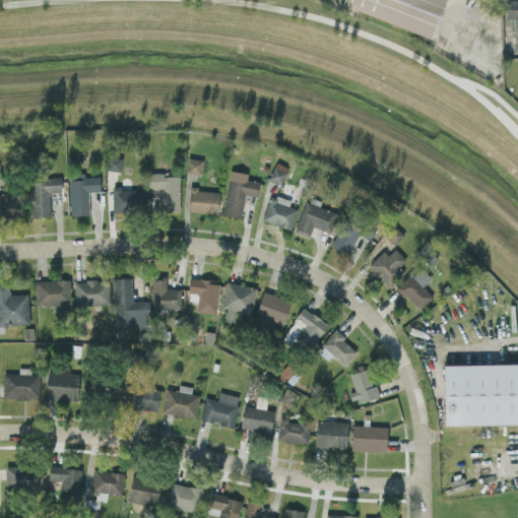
[(350,0),(347,9),(434,39),(446,0),(350,0)]
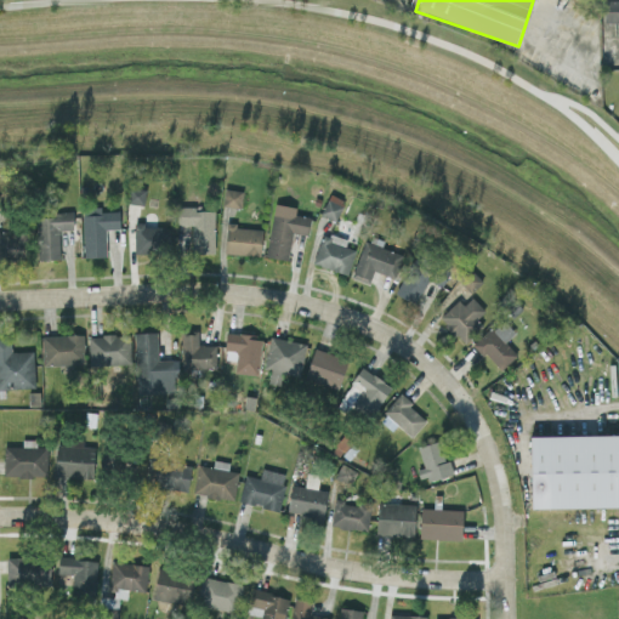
[(618,1),(605,3),(605,24),(618,23),(618,1)]
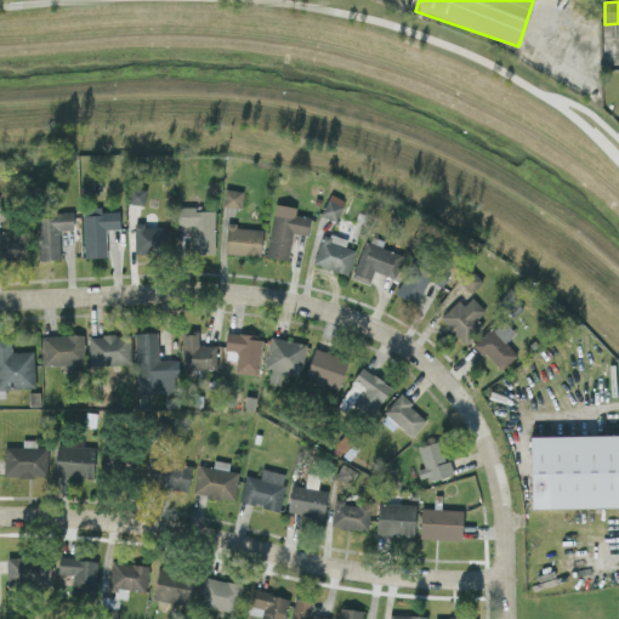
[(130,205),(146,205),(147,191),(130,189),(130,205)]
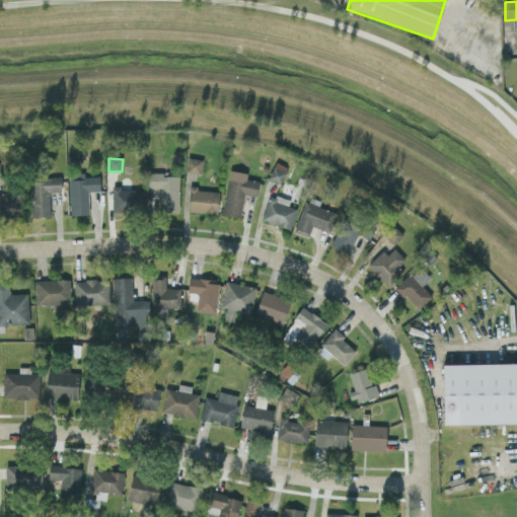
[(188,172),(202,174),(204,160),(189,158),(188,172)]
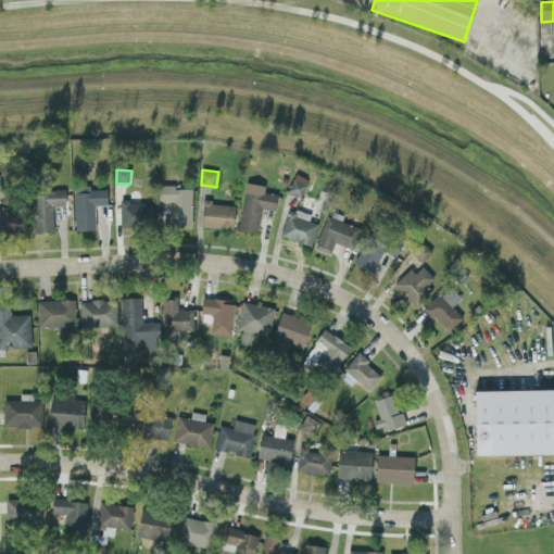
[(301,199),(310,180),(297,175),(288,193),(301,199)]
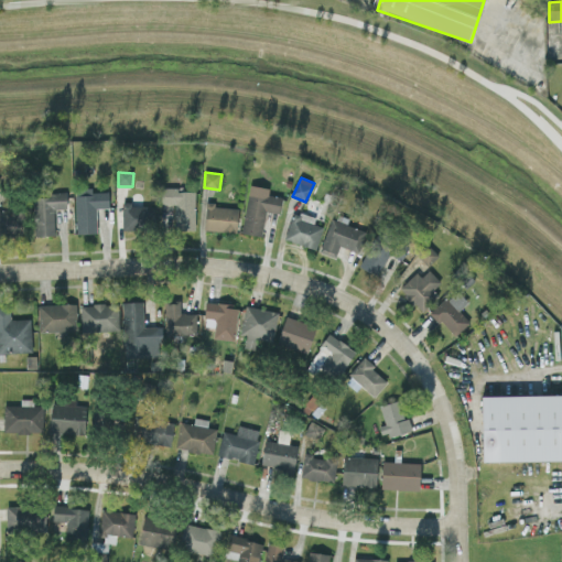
[(281,214),(283,198),(269,196),(270,188),(250,186),(244,235),(263,237),(267,213),(281,214)]
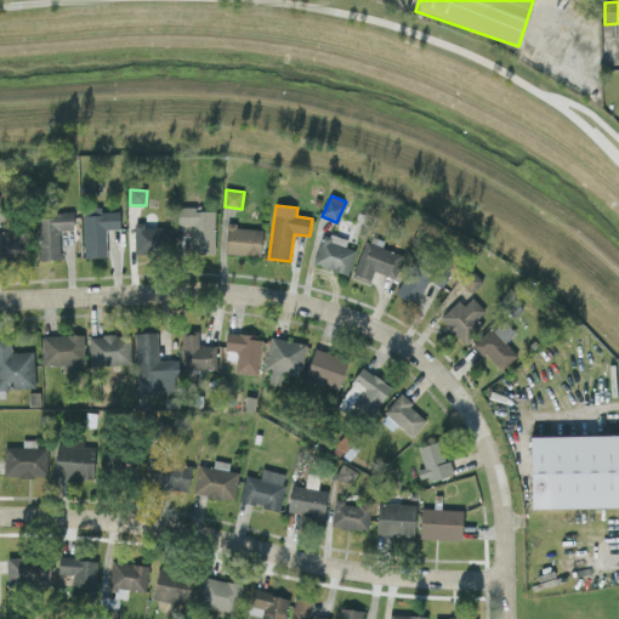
[(107,231),(121,230),(120,213),(103,213),(103,208),(84,208),(86,259),(108,257),(107,231)]
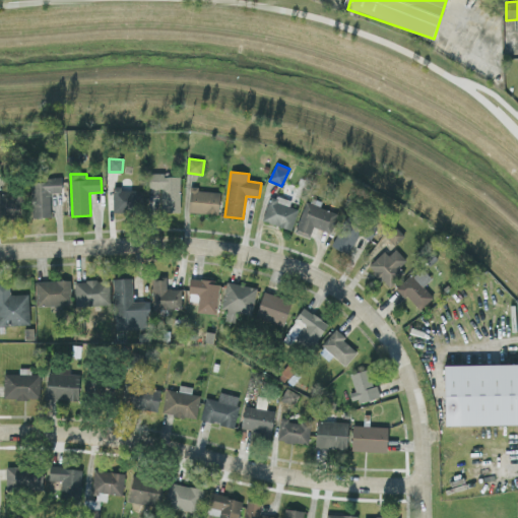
[(181,212),(181,177),(164,178),(164,174),(149,174),(150,189),(162,189),(162,213),(181,212)]
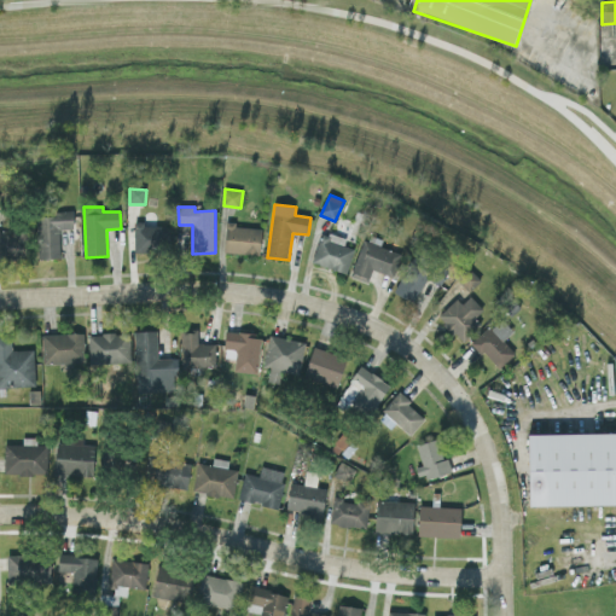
[(59,231),(75,230),(74,211),(39,214),(41,260),(62,260),(59,231)]
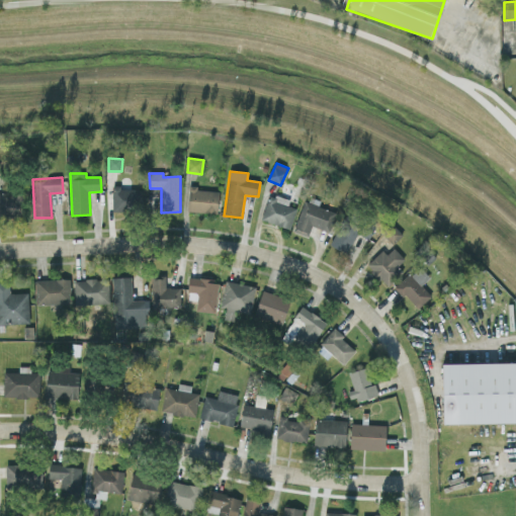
[(198,187),(190,186),(189,212),(219,213),(220,192),(198,191),(198,187)]
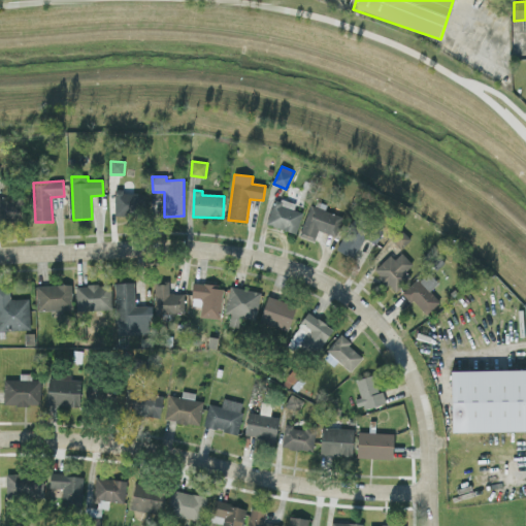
[(116,215),(146,215),(148,193),(116,193),(116,215)]
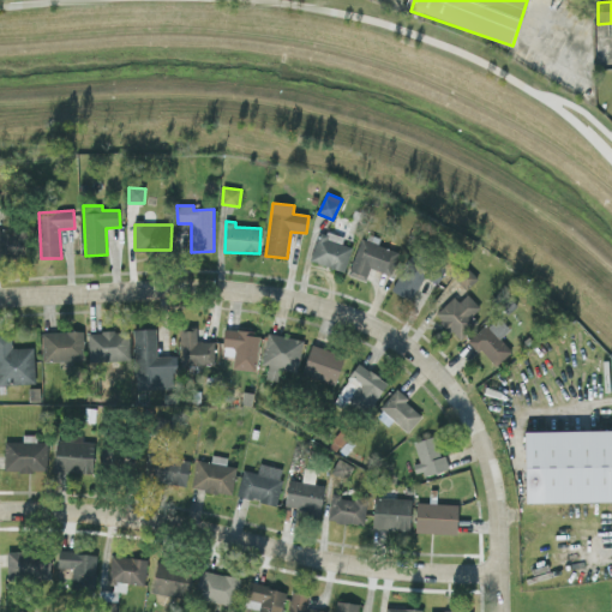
[(0,258),(28,257),(25,227),(0,227),(0,258)]
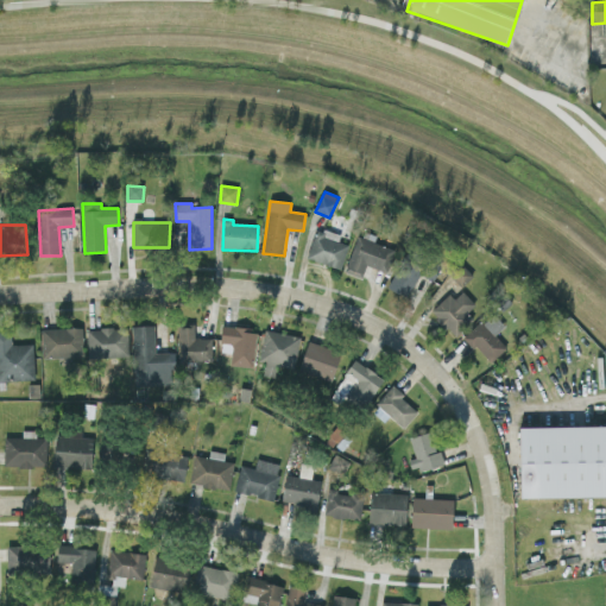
[(349,245),(340,242),(341,234),(326,231),(324,238),(314,234),(308,262),(343,269),(349,245)]
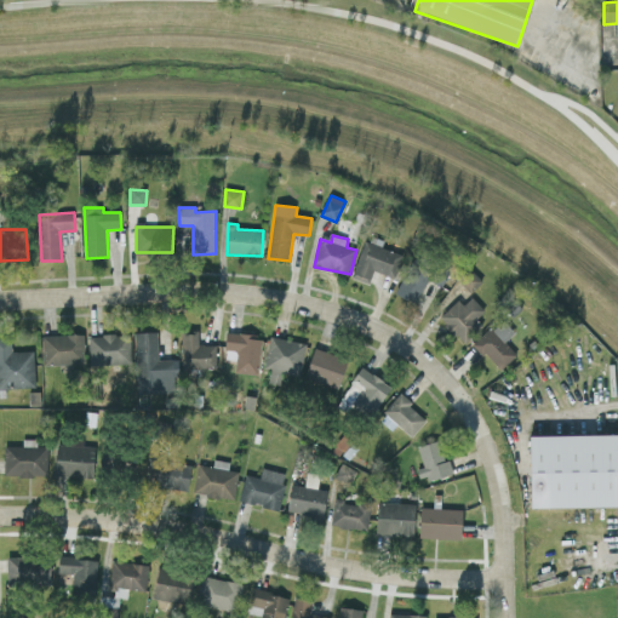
[(402,255),(382,249),(383,241),(367,236),(354,279),(370,284),(375,272),(395,279),(402,255)]
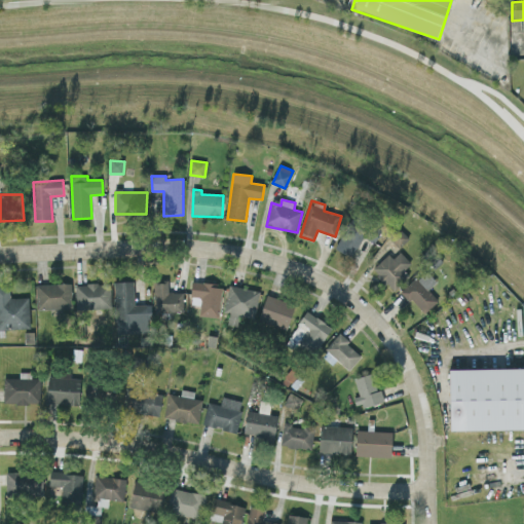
[(354,258),(362,238),(376,244),(381,229),(371,225),(369,230),(350,223),(338,252),(354,258)]
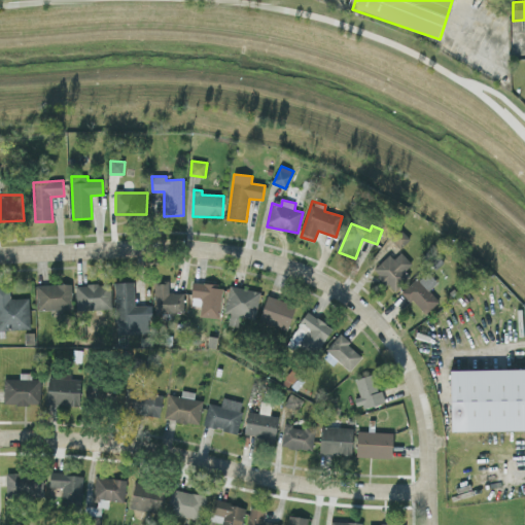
[(400,249),(411,240),(401,231),(391,240),(400,249)]
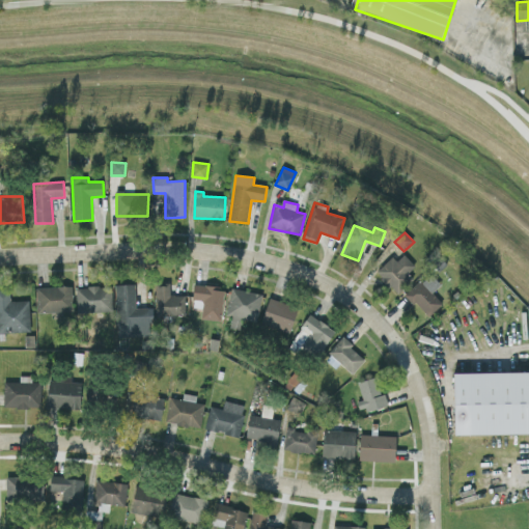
[(377,272),(397,295),(414,279),(409,273),(416,267),(405,254),(397,261),(393,257),(377,272)]
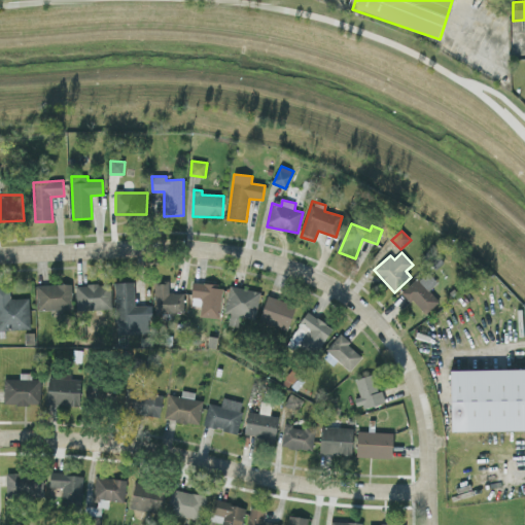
[(429,291),(438,283),(427,272),(405,293),(425,315),(440,302),(429,291)]
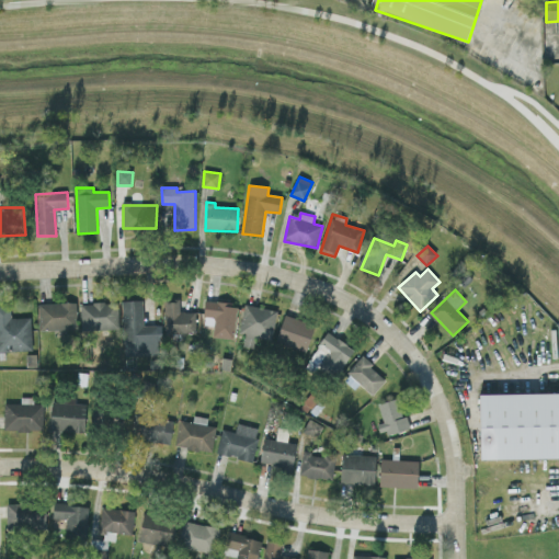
[(158,326),(145,327),(144,300),(123,301),(124,357),(159,356),(158,326)]
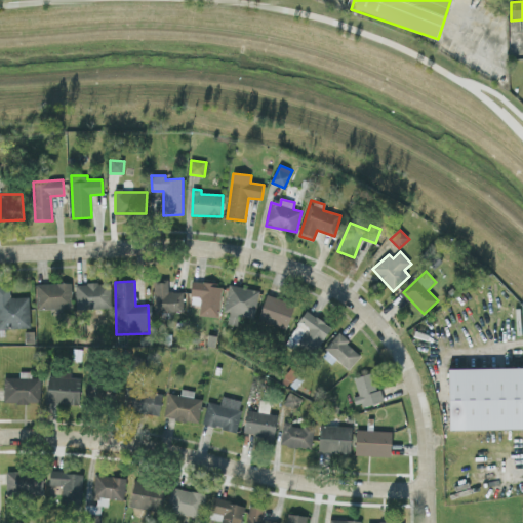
[(168,281),(156,281),(157,312),(184,312),(184,292),(169,293),(168,281)]
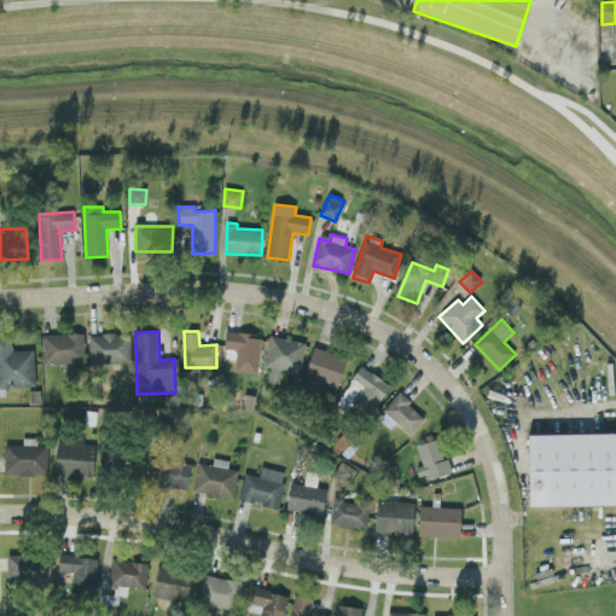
[(131,333),(89,335),(91,365),(132,364),(131,333)]
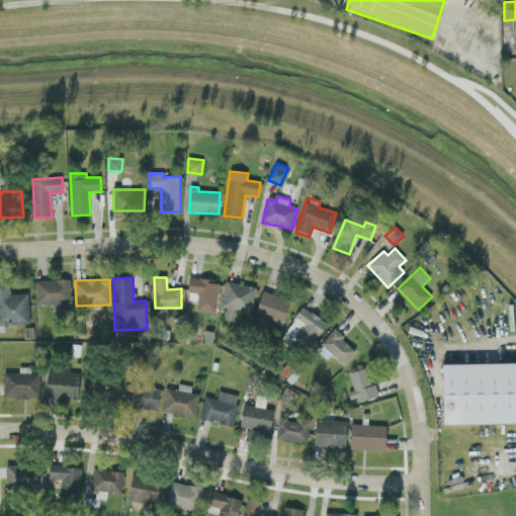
[(217,314),(219,280),(189,279),(188,301),(197,302),(196,313),(217,314)]
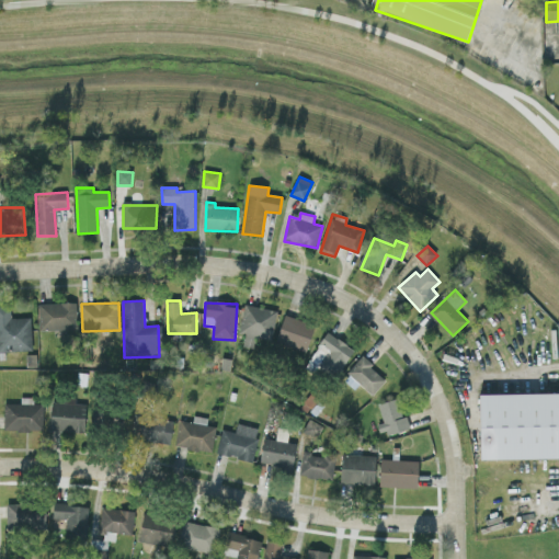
[(77,304),(40,304),(41,331),(77,331),(77,304)]
